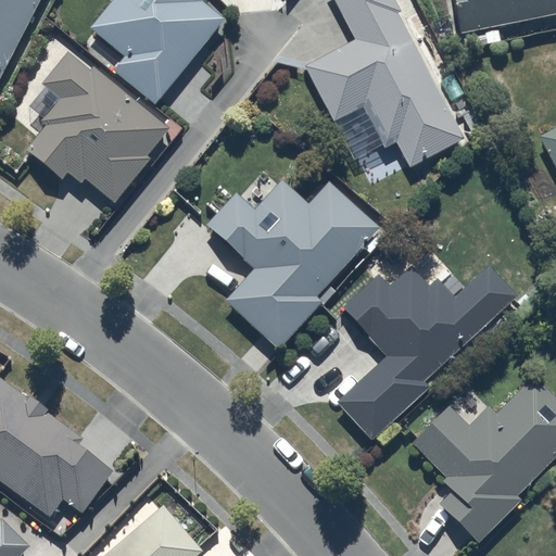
[(0,0),(0,76),(39,0),(0,0)]
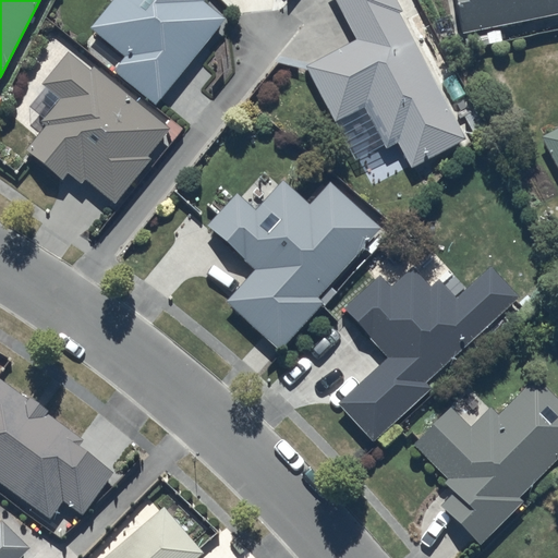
[(111,0),(89,28),(124,56),(113,70),(156,105),(225,20),(202,1),(202,0),(111,0)]
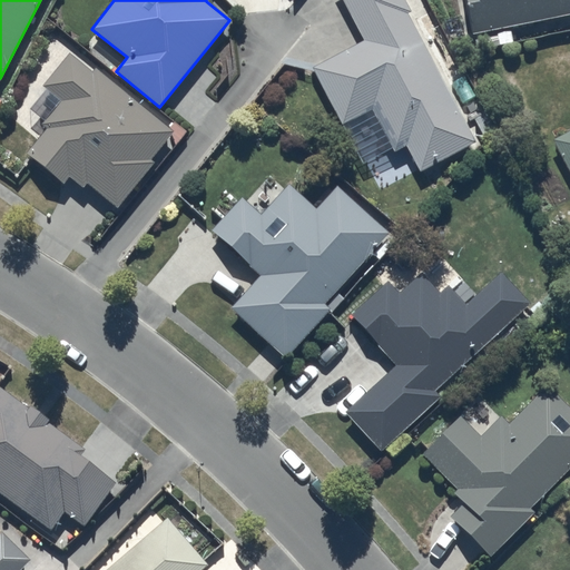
[(404,0),(342,0),(363,39),(312,67),(342,126),(372,108),(394,151),(405,146),(420,170),(473,143),(406,12),(410,10),(404,0)]
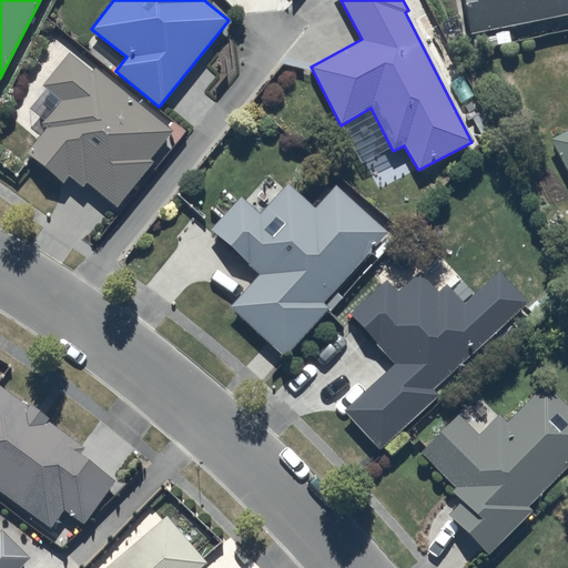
[(567,0),(464,0),(472,33),(495,29),(498,46),(511,42),(508,26),(567,13),(567,0)]
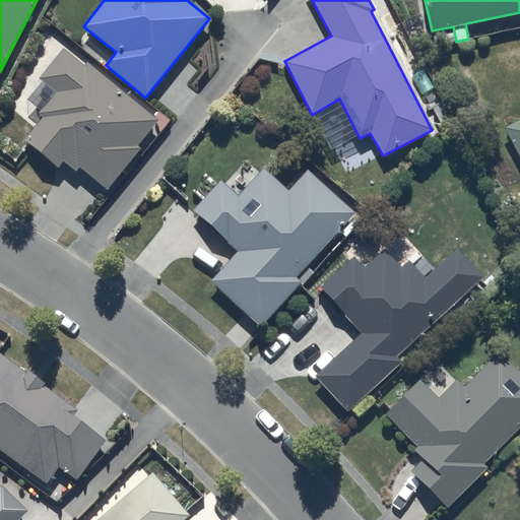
[(64,49),(39,77),(54,91),(38,112),(43,116),(23,138),(57,167),(63,160),(75,171),(78,167),(106,190),(141,149),(136,145),(157,119),(87,62),(83,66),(64,49)]
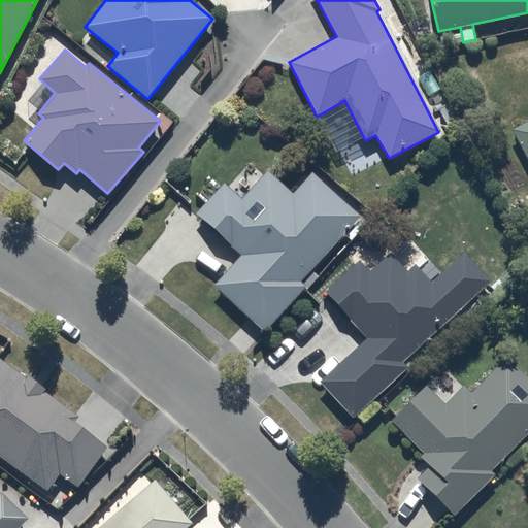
[(527,120),(510,129),(527,162),(527,120)]
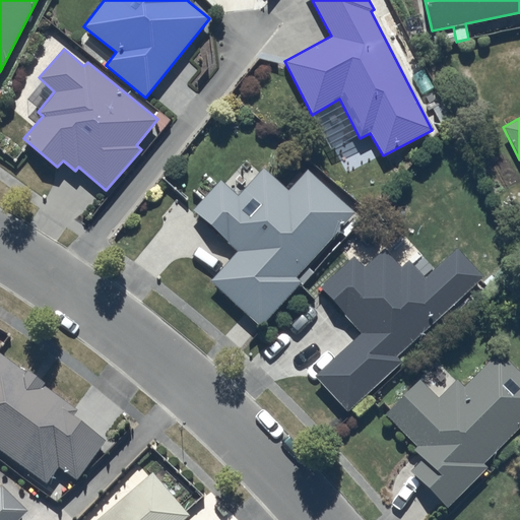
[(220,180),(193,209),(238,253),(210,282),(260,327),(301,282),(295,277),(354,211),(307,171),(288,190),(264,169),(238,196),(220,180)]
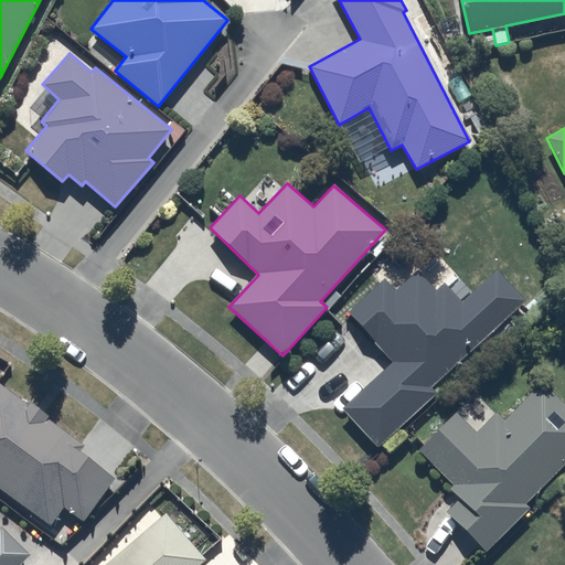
[(436,391),(430,385),(525,299),(498,269),(461,301),(445,283),(436,290),(417,270),(396,290),(385,279),(350,311),(394,360),(341,408),(376,446),(436,391)]
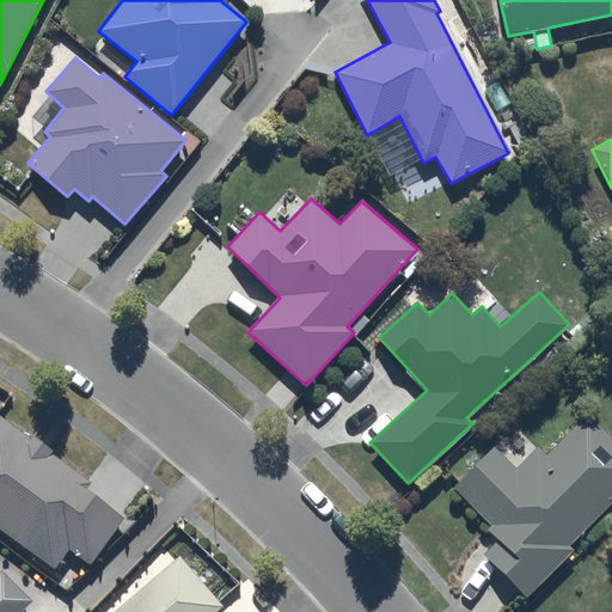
[(484,552),(526,595),(573,550),(569,546),(611,502),(611,436),(588,412),(546,454),(538,447),(516,469),(495,447),(454,487),(491,524),(487,528),(497,539),(484,552)]
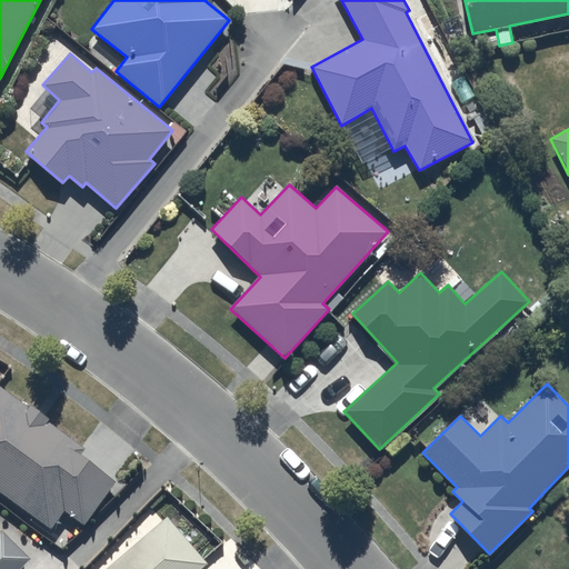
[(0,491),(51,530),(65,510),(83,526),(115,481),(79,453),(83,447),(47,421),(48,419),(31,406),(28,409),(0,387),(0,491)]
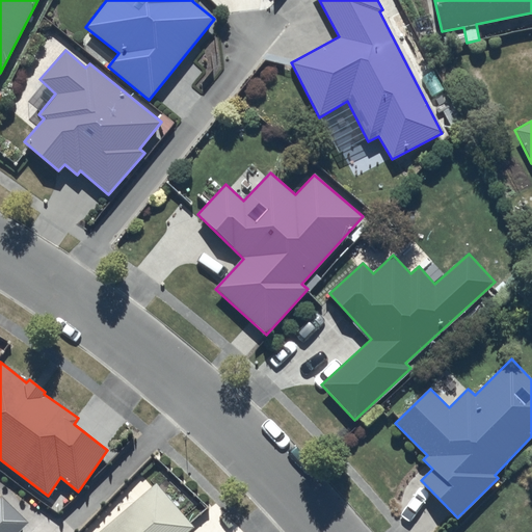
[(188,531),(194,527),(157,483),(99,531),(188,531)]
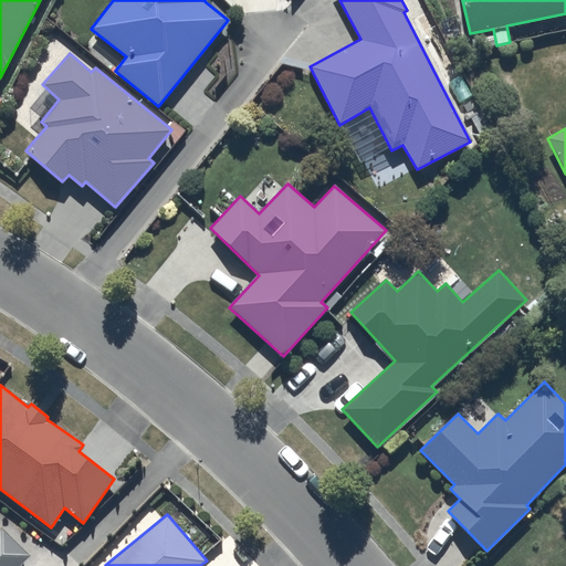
[(0,565),(19,565),(29,555),(0,526),(0,565)]
